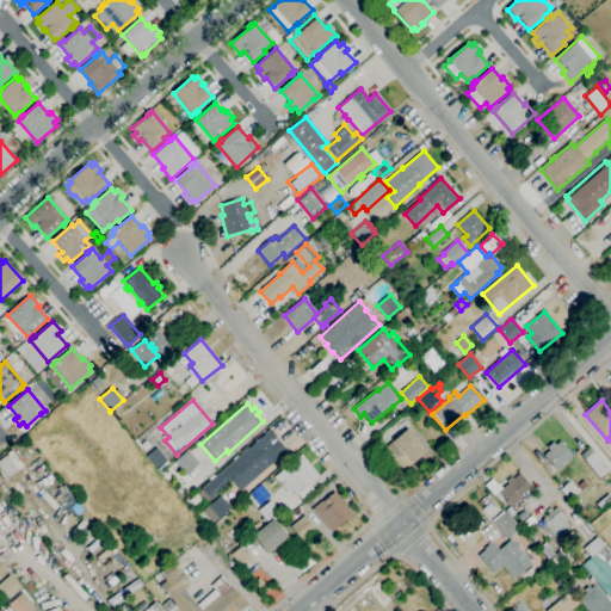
[(403,470),(396,462),(394,464),(389,458),(392,456),(384,448),(394,439),(407,429),(426,451),(403,470)]
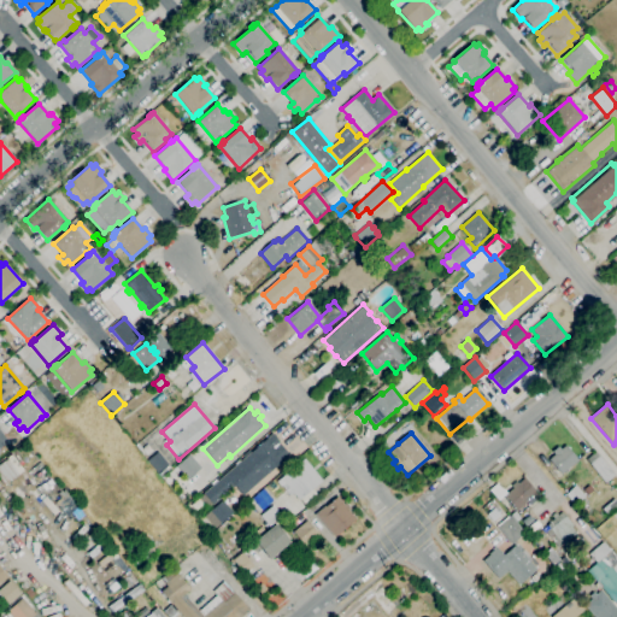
[(233,485),(241,494),(288,454),(270,434),(201,493),(211,504),(233,485)]
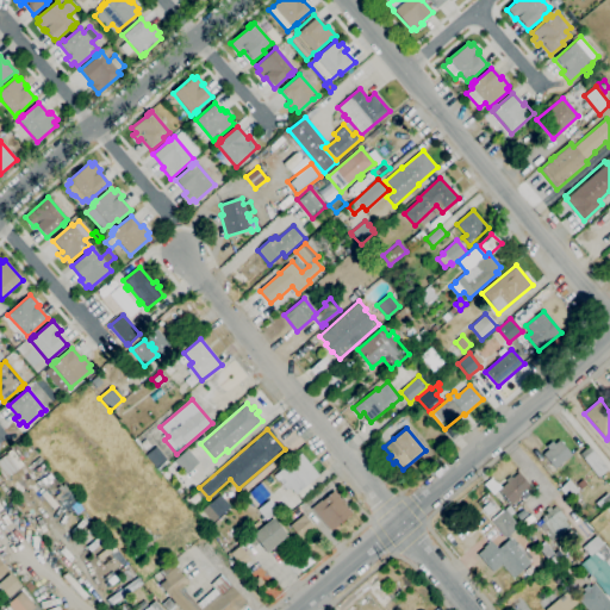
[(145,450),(141,444),(139,446),(141,448),(134,441),(136,439),(141,443),(145,440),(150,446),(145,450)]
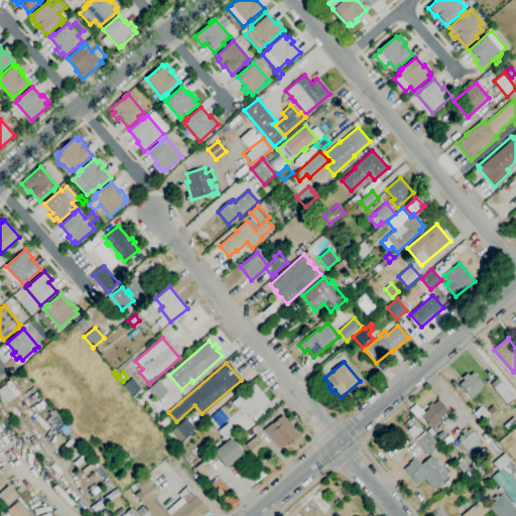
[(466,399),(461,393),(464,390),(459,384),(464,380),(463,378),(467,374),(469,376),(473,372),(484,385),(471,397),(470,396),(466,399)]
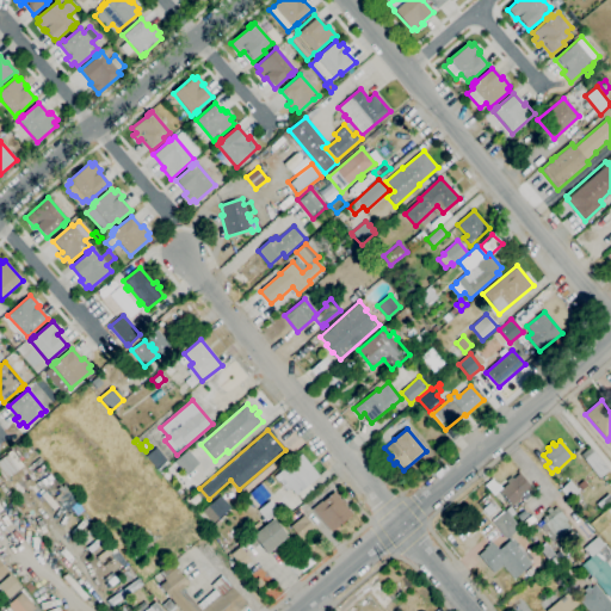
[(156,468),(146,456),(156,448),(167,460),(159,467),(159,466),(156,468)]
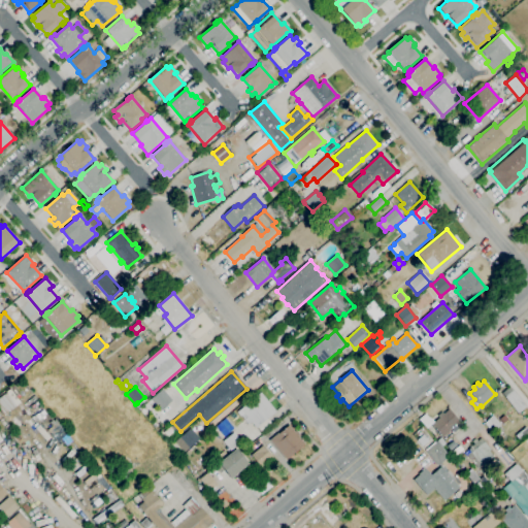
[(519,414),(502,393),(509,387),(526,406),(519,414)]
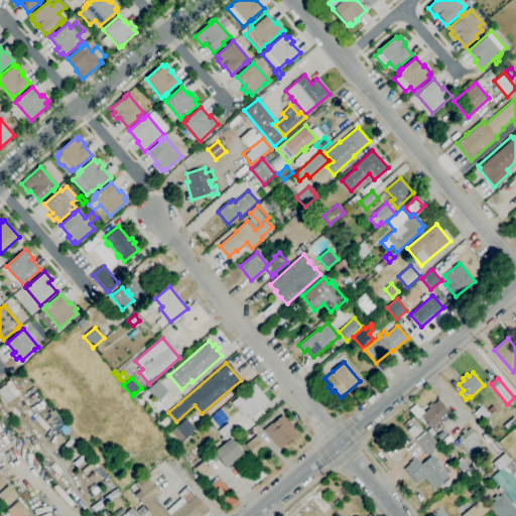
[(156,401),(147,389),(158,380),(168,391),(156,401)]
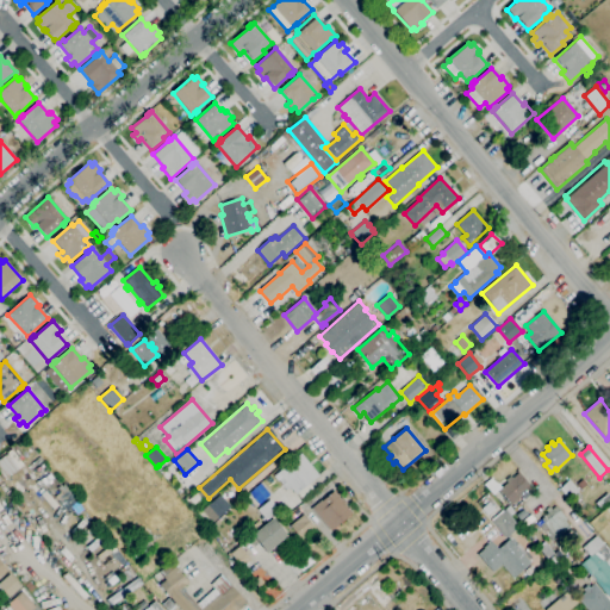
[(296,495),(290,487),(286,490),(282,485),(285,483),(278,473),(300,454),(318,475),(296,495)]
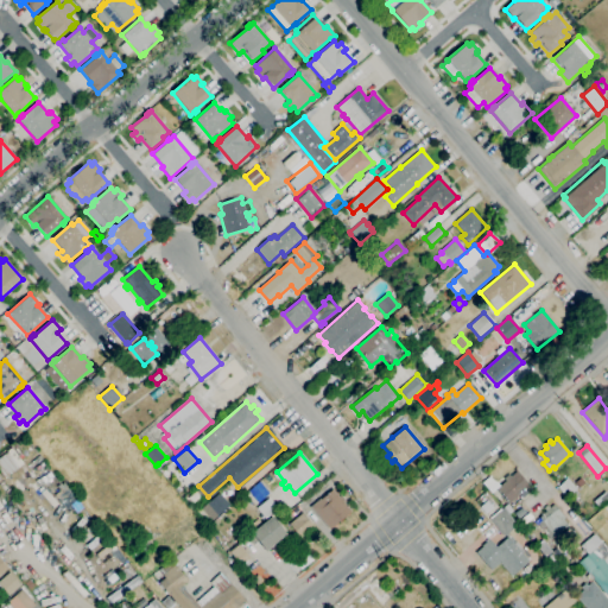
[(158,469),(157,467),(166,458),(169,460),(158,469)]
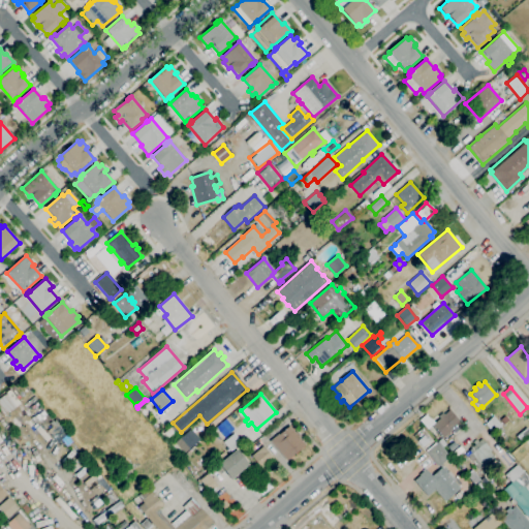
[(443,447),(438,441),(442,438),(432,426),(440,418),(438,416),(442,412),(444,414),(449,410),(461,423),(457,426),(460,430),(456,433),(453,430),(442,439),(446,444),(443,447)]
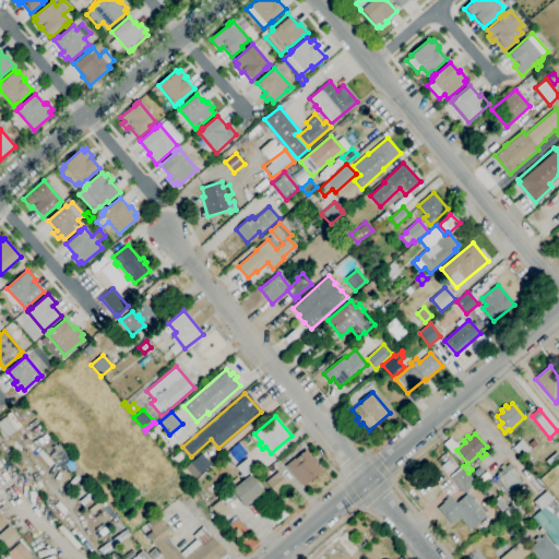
[(533,449),(528,443),(534,439),(538,443),(533,449)]
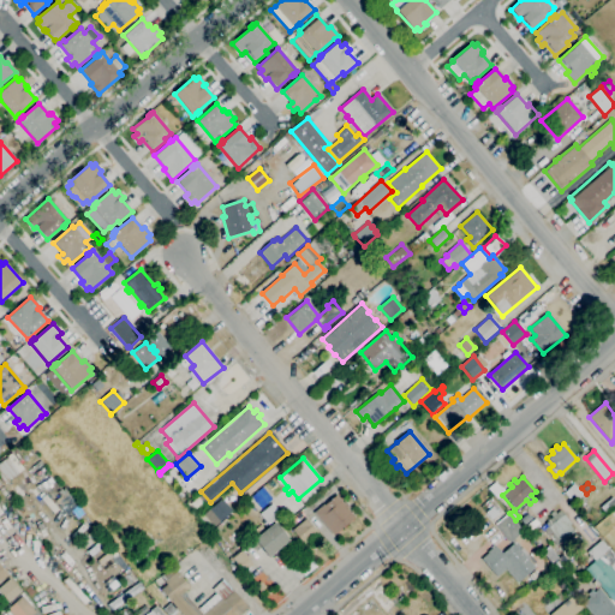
[(574,502),(565,491),(574,484),(584,495),(574,502)]
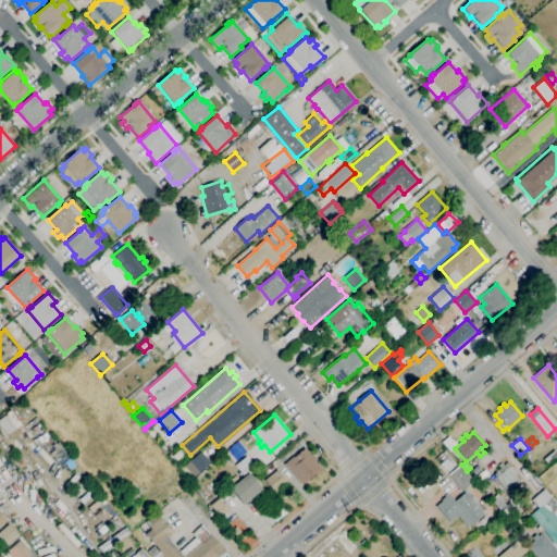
[(71,470),(64,462),(60,466),(48,452),(53,447),(52,445),(56,443),(57,444),(59,442),(77,465),(71,470)]
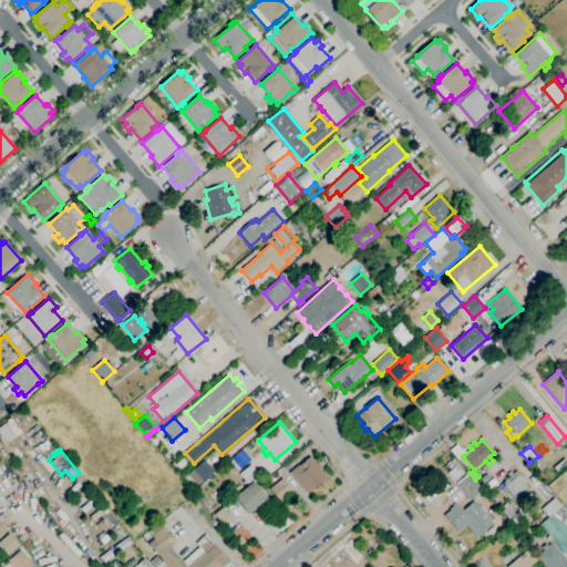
[(307,493),(289,473),(298,465),(299,466),(310,456),(317,464),(318,463),(322,467),(320,468),(327,476),(321,482),(322,483),(318,487),(317,485),(307,493)]
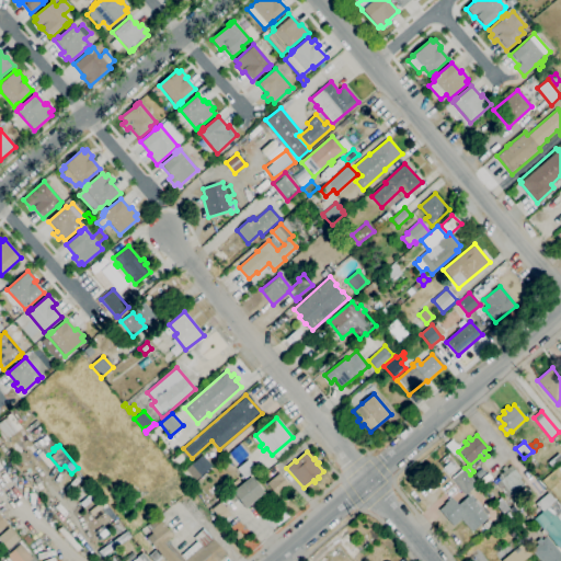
[(212,466),(202,454),(184,469),(194,480),(212,466)]
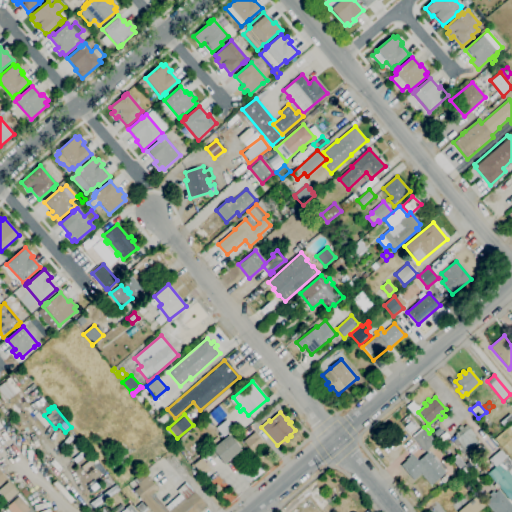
[(223,437),(216,428),(227,419),(234,429),(223,437)]
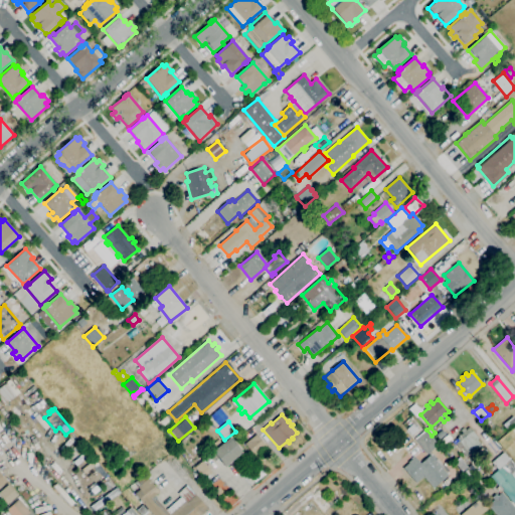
[(411,435),(406,428),(412,423),(417,430),(411,435)]
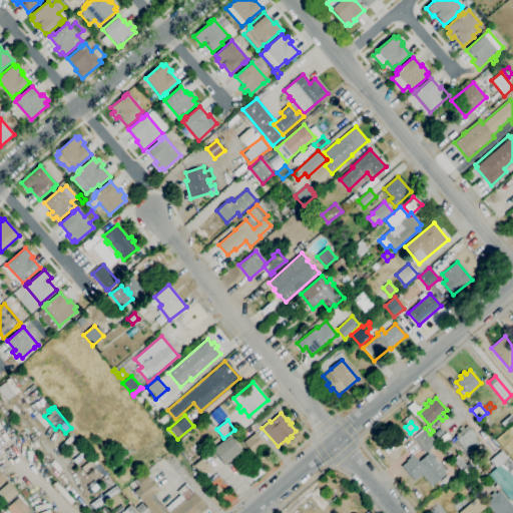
[(468,452),(464,447),(461,450),(454,442),(457,439),(455,437),(461,431),(459,429),(462,426),(464,429),(468,426),(476,437),(475,438),(479,443),(468,452)]
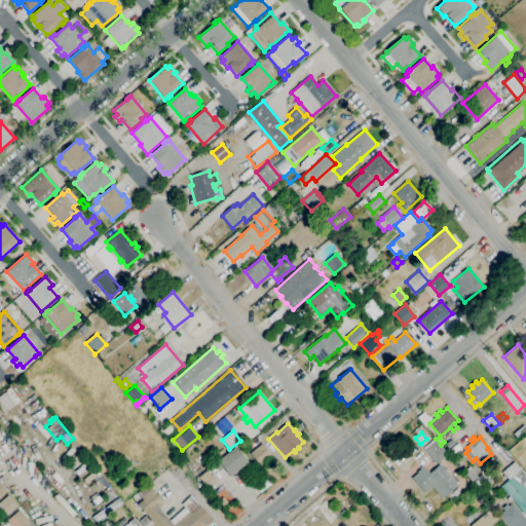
[(436,464),(424,449),(436,440),(448,454),(436,464)]
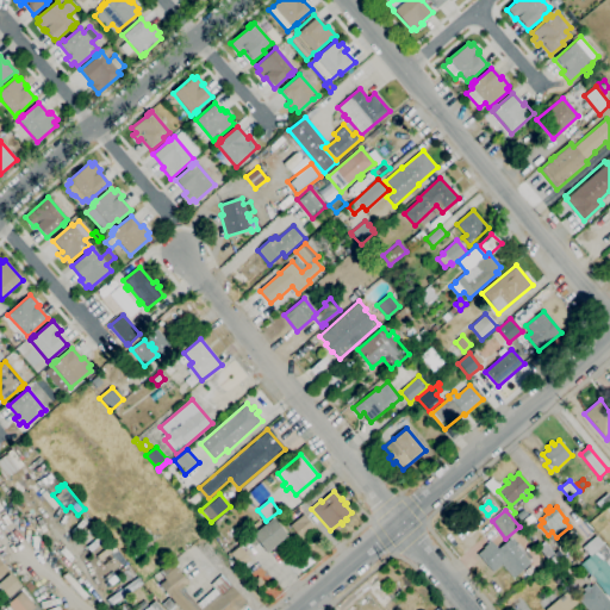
[(302,540),(290,526),(303,515),(315,528),(302,540)]
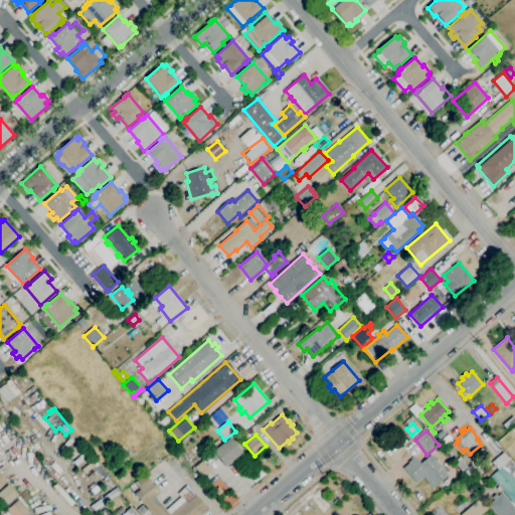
[(225,467),(213,453),(229,438),(242,452),(225,467)]
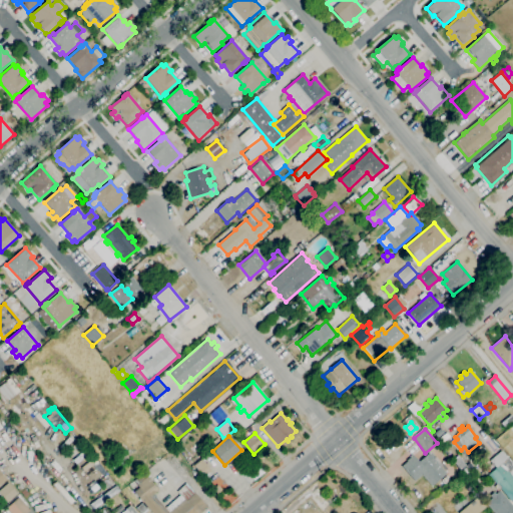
[(512,500),(512,501),(501,488),(498,491),(494,486),(496,484),(488,475),(496,468),(490,461),(501,451),(512,463),(512,500)]
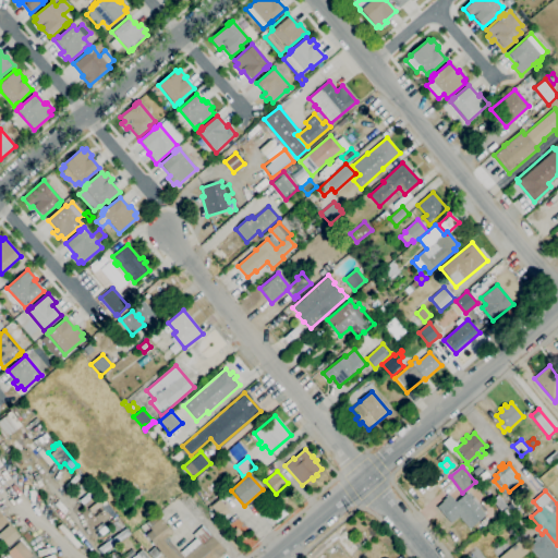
[(470,529),(459,516),(451,523),(437,507),(443,501),(441,500),(449,495),(456,502),(466,493),(486,514),(470,529)]
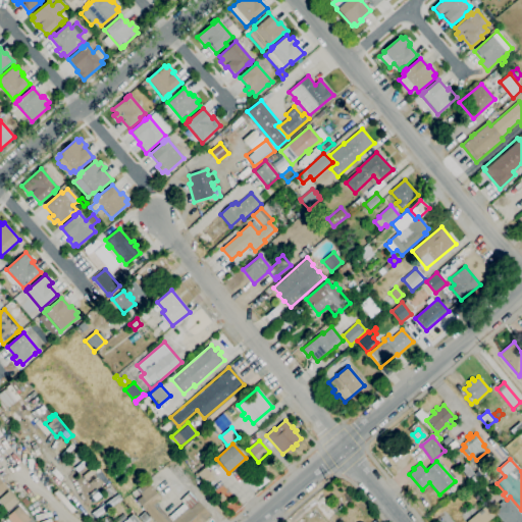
[(475,486),(460,469),(466,464),(474,474),(477,471),(482,476),(476,480),(479,483),(475,486)]
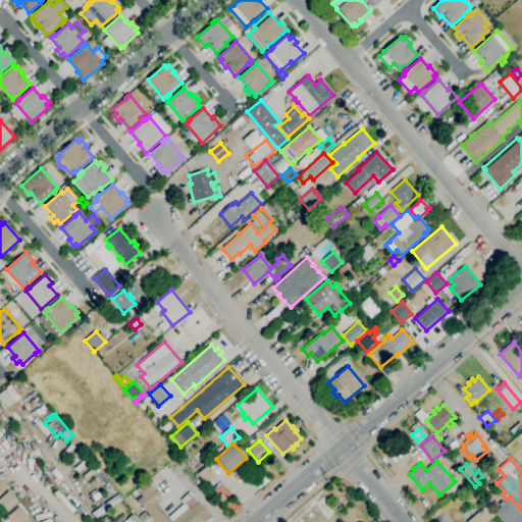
[(206,487),(196,475),(205,467),(215,479),(206,487)]
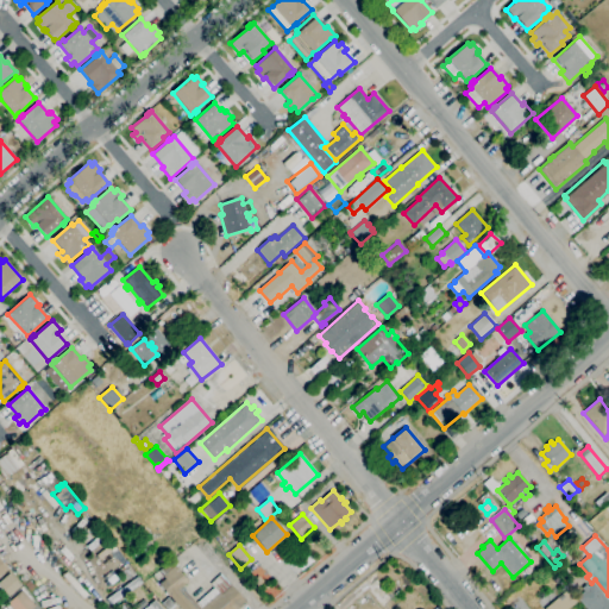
[(182,608),(159,584),(165,579),(162,576),(174,565),(189,581),(183,586),(186,589),(184,590),(196,603),(214,588),(211,583),(221,573),(246,602),(238,608),(182,608)]
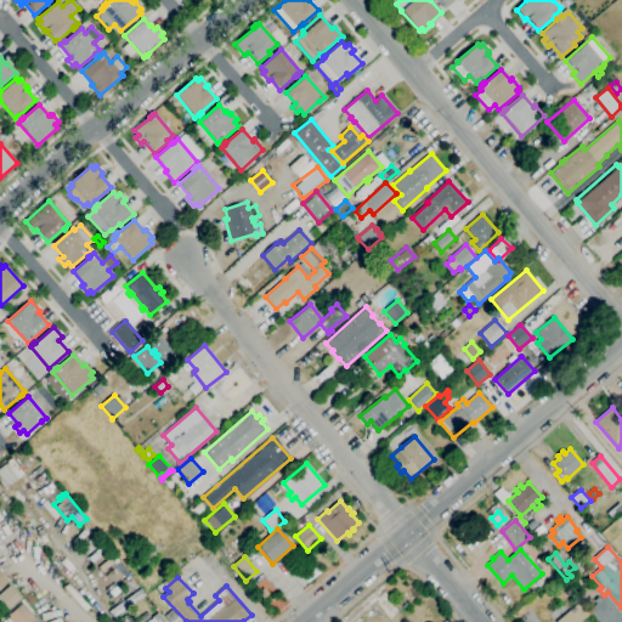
[(85,611),(64,587),(68,583),(90,608),(85,611)]
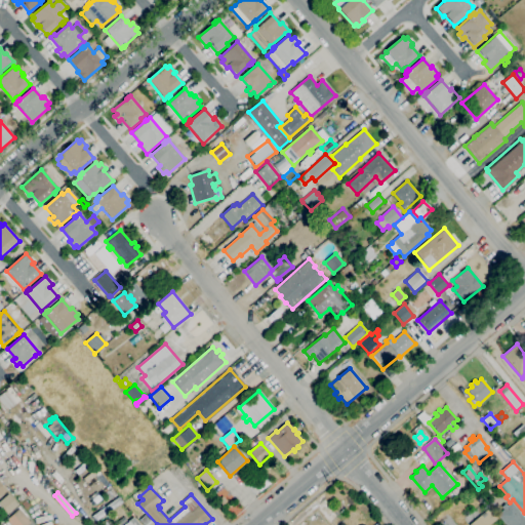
[(7,515),(0,506),(0,501),(8,494),(17,506),(7,515)]
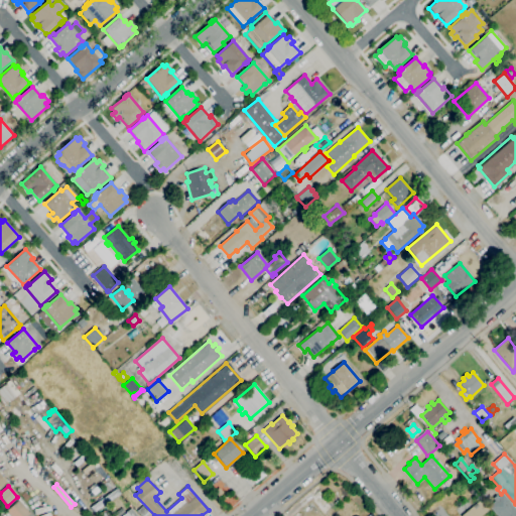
[(95,511),(92,506),(117,488),(121,493),(95,511)]
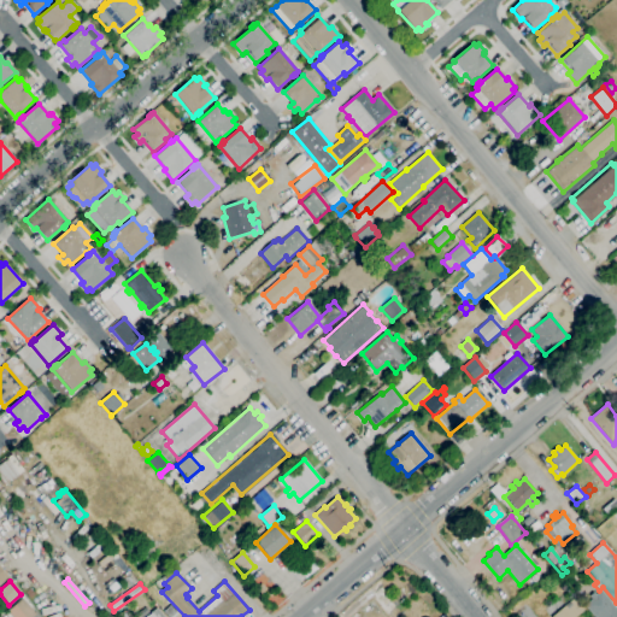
[(597,616),(586,604),(597,594),(612,613),(611,616),(613,616),(616,613),(616,616),(597,616)]
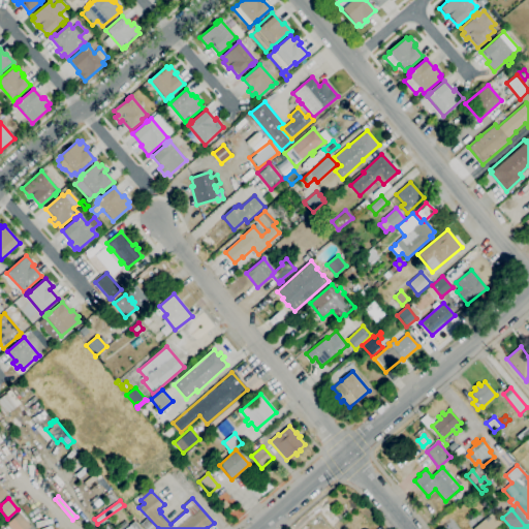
[(28,528),(11,528),(6,523),(19,512),(31,527),(28,528)]
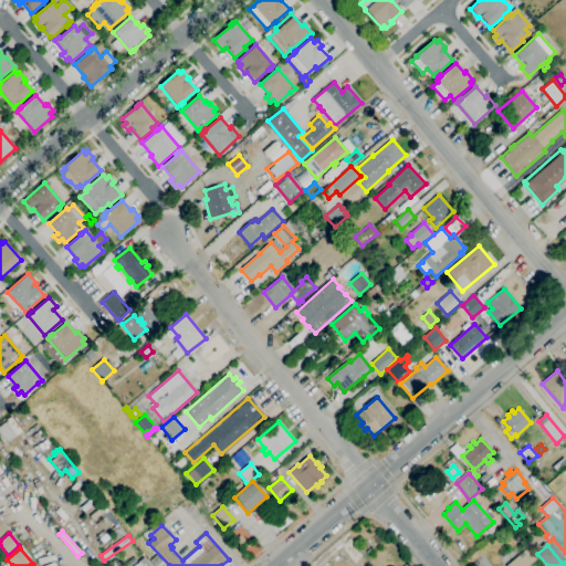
[(505,565),(526,548),(536,559),(527,565),(505,565)]
